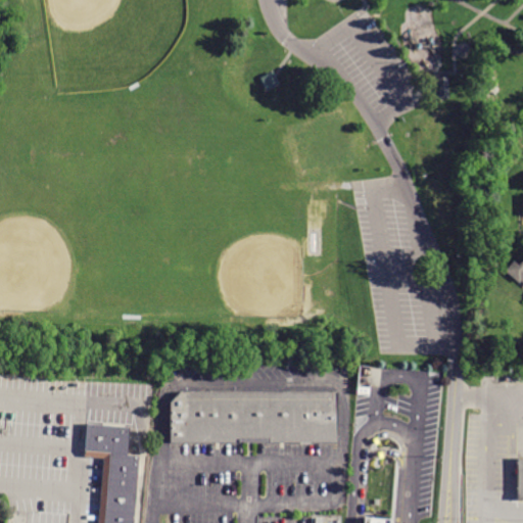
[(275,75),(279,85),(267,90),(260,78),(274,73),(275,75)]
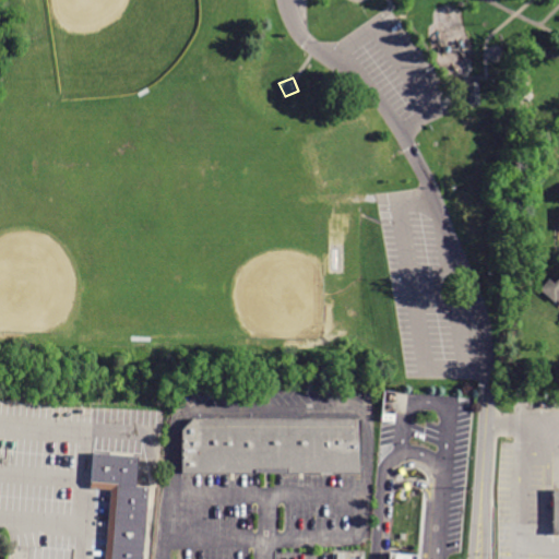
[(479,81),(480,105),(470,105),(468,82),(479,81)]
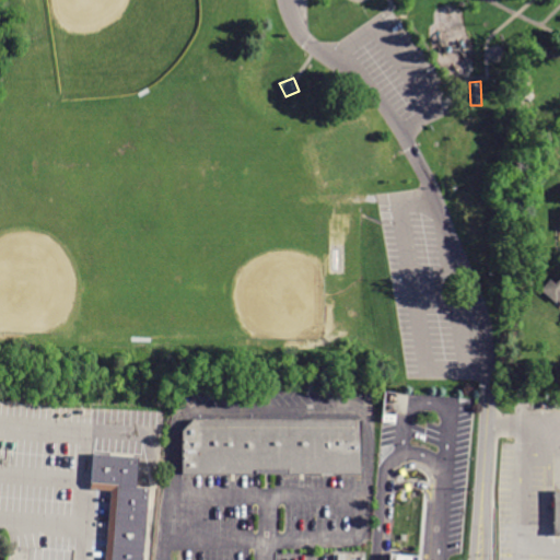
[(559,279),(559,304),(557,302),(556,303),(540,291),(550,280),(556,284),(559,279)]
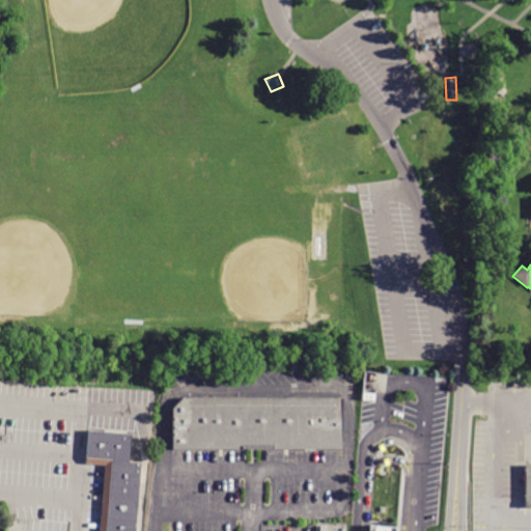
[(183,399),(173,409),(172,450),(344,451),(343,399),(183,399)]
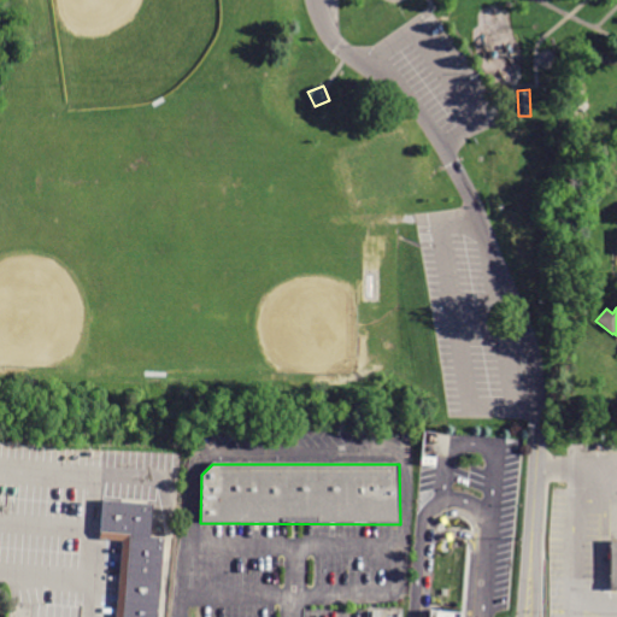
[(101,498),(99,532),(122,534),(115,616),(158,616),(165,539),(153,539),(153,504),(101,498)]
